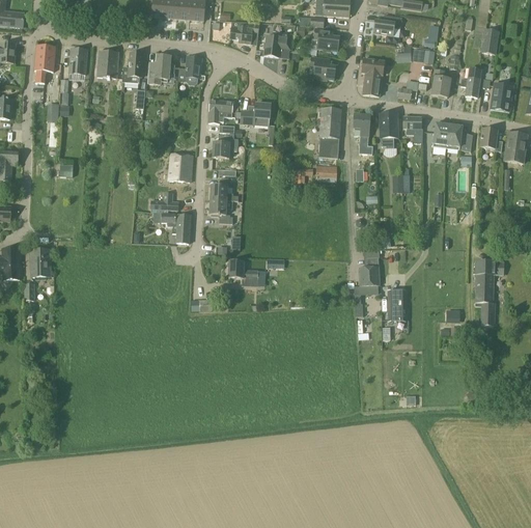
[(0,0),(0,24),(23,27),(25,12),(4,10),(6,0),(0,0)]
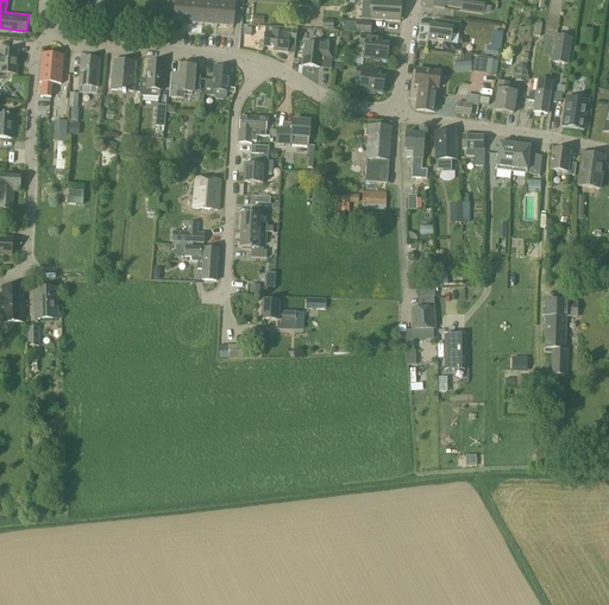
[(175,0),(174,16),(174,18),(188,19),(189,0),(175,0)]
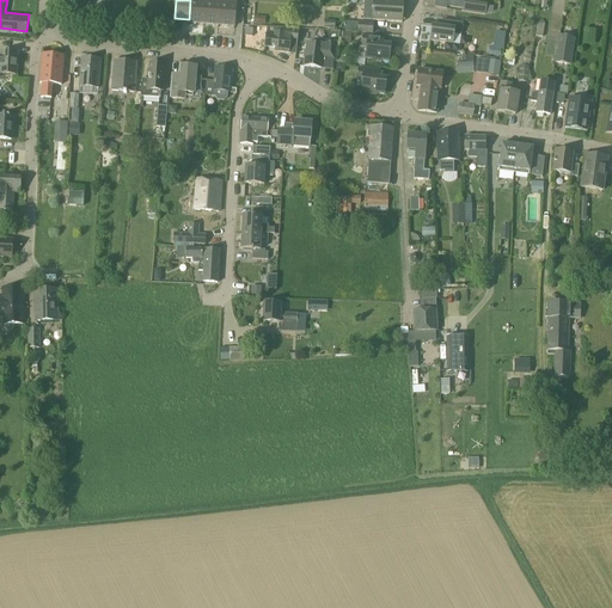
[(190,0),(189,19),(204,20),(207,0),(190,0)]
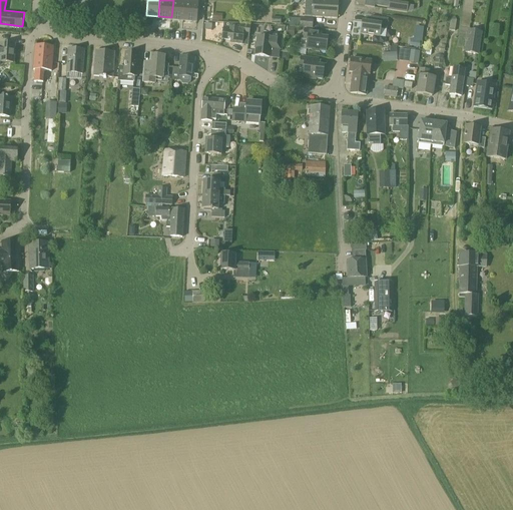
[(173,0),(171,17),(184,18),(185,0),(173,0)]
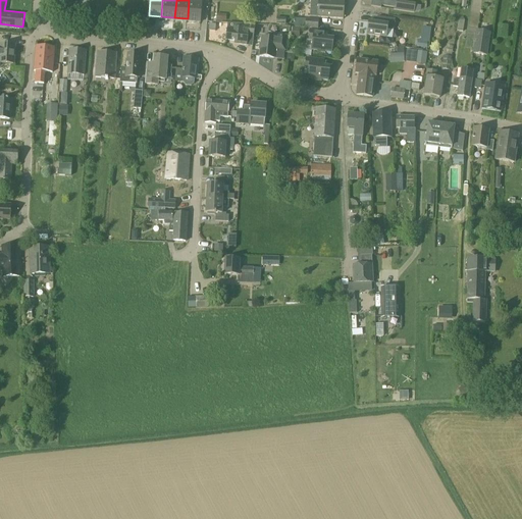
[(189,0),(188,18),(201,19),(202,0),(189,0)]
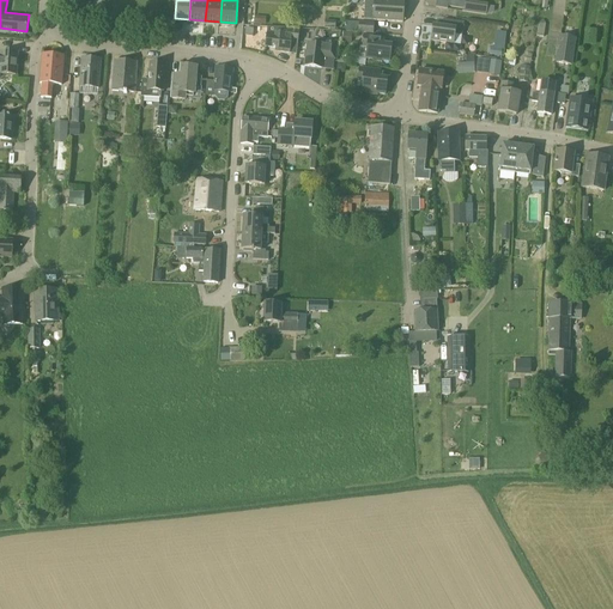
[(364,6),(364,17),(372,17),(372,18),(402,19),(405,0),(374,0),(374,6),(364,6)]
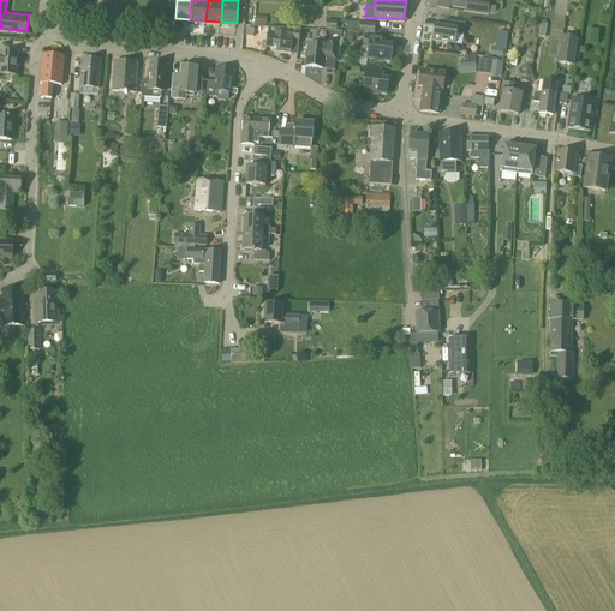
[(481,0),(478,11),(488,12),(489,3),(490,1),(485,0),(481,0)]
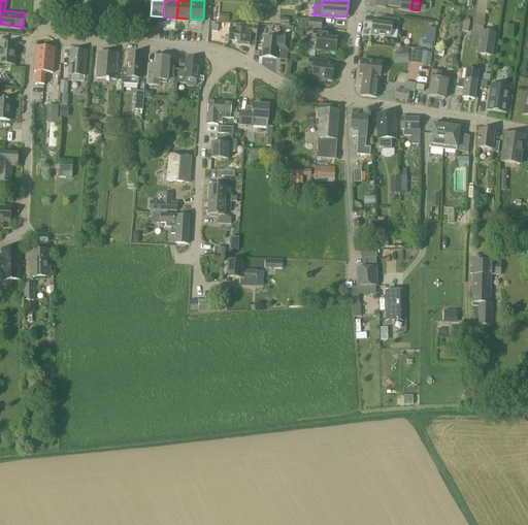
[(382,13),(381,21),(373,20),(371,33),(391,35),(392,27),(398,28),(399,17),(382,13)]
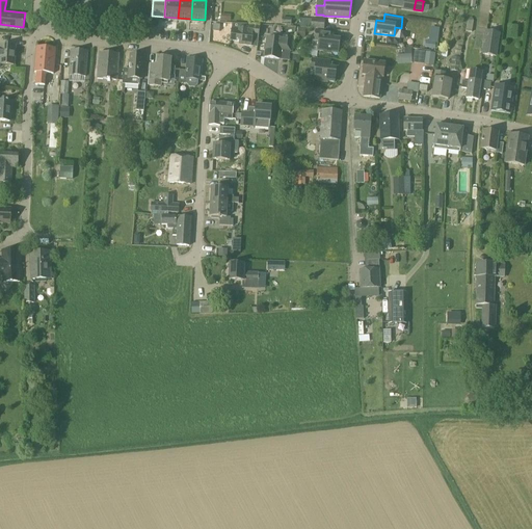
[(301,16),(300,24),(312,25),(324,26),(325,17),(312,17),(301,16)]
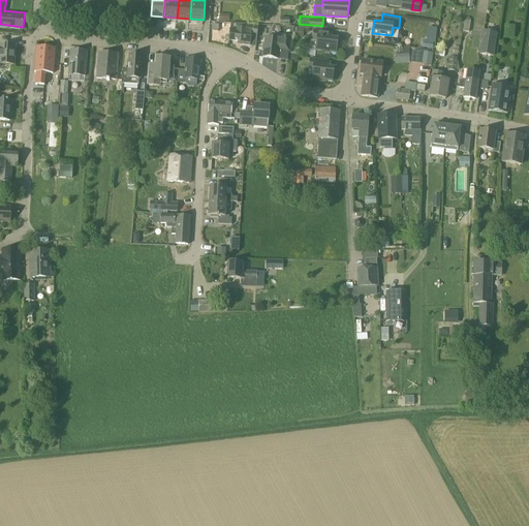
[(230,26),(229,38),(239,39),(238,41),(243,42),(250,43),(251,34),(257,35),(258,32),(258,24),(259,23),(249,22),(248,27),(239,26),(239,27),(230,26)]
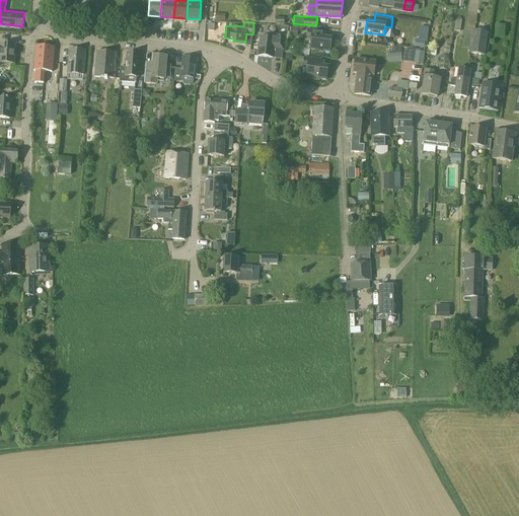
[(290,24),(289,32),(297,33),(298,24),(290,24)]
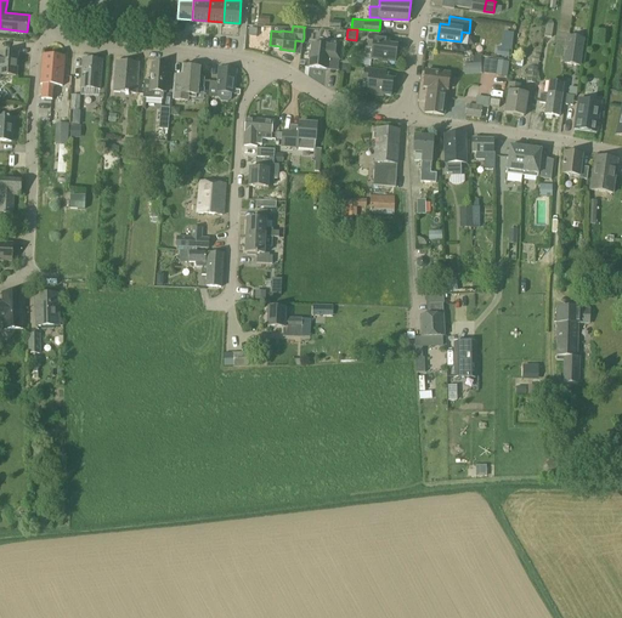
[(369,32),(367,44),(365,43),(365,54),(372,54),(372,55),(378,56),(378,58),(388,60),(388,58),(395,58),(397,43),(386,41),(386,34),(369,32)]
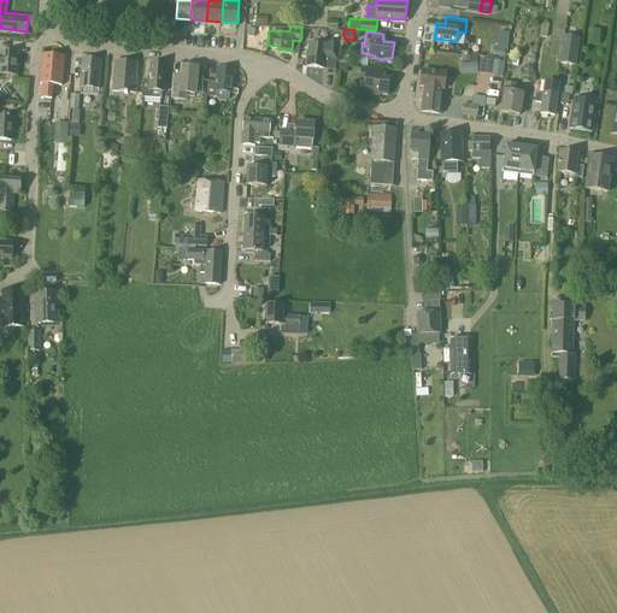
[(560,59),(569,62),(569,65),(574,65),(575,62),(579,37),(564,35),(560,59)]
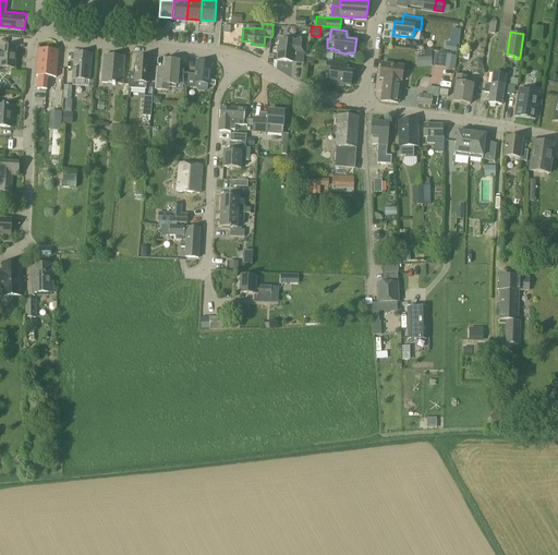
[(280,37),(277,57),(293,59),(294,49),(304,50),(306,36),(298,36),(298,35),(287,33),(286,38),(280,37)]
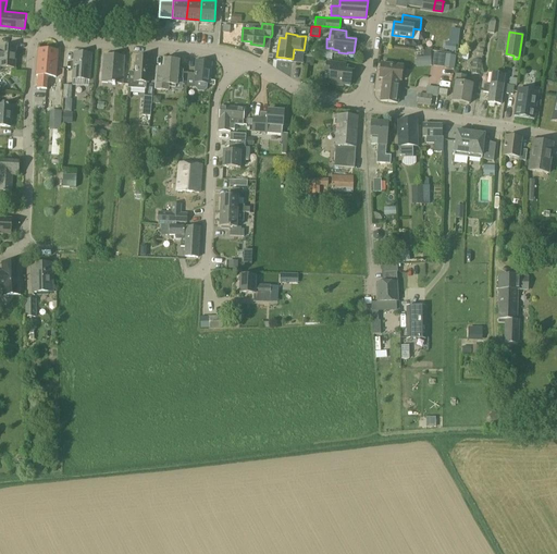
[(446,39),(445,47),(456,48),(457,40),(446,39)]
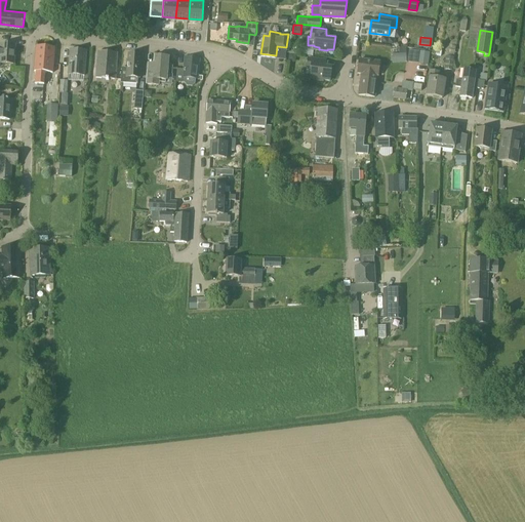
[(0,61),(13,63),(14,42),(1,41),(0,45),(0,44),(0,61)]
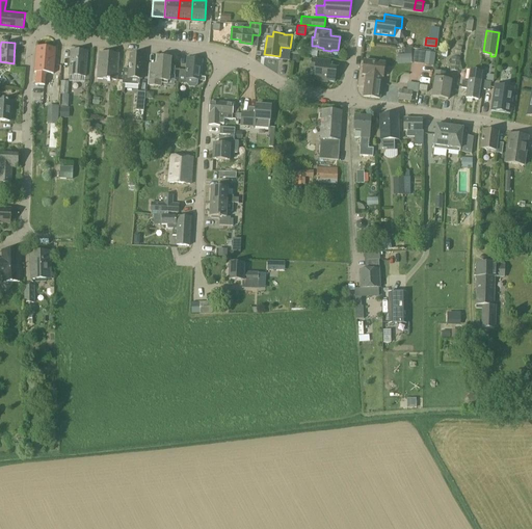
[(34,70),(35,70),(36,70),(35,82),(45,83),(46,71),(53,71),(55,47),(36,45),(34,70)]
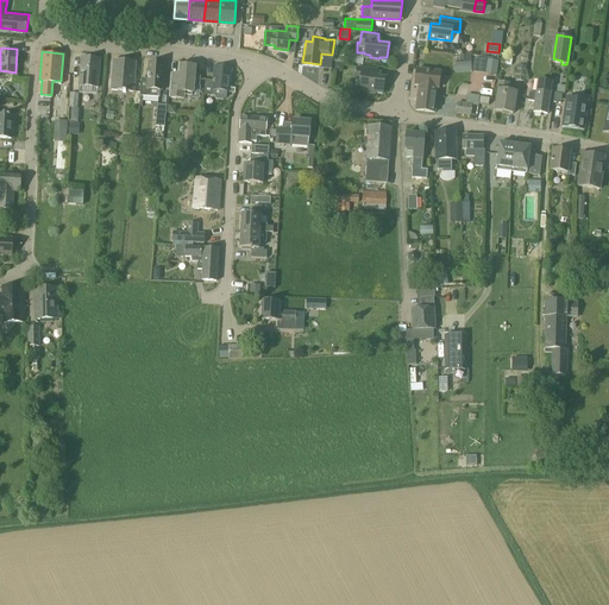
[(464,58),(454,60),(454,70),(472,69),(471,51),(463,51),(464,58)]
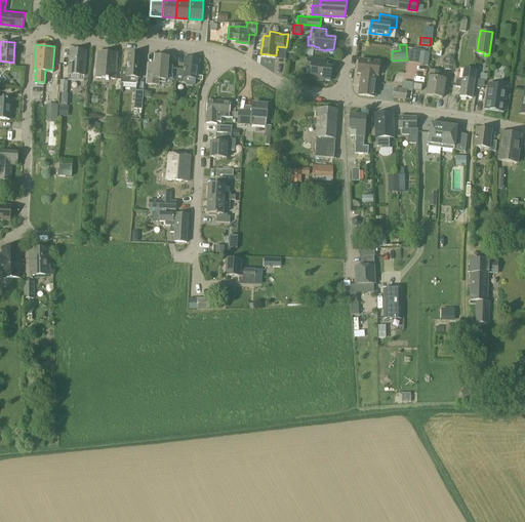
[(84,73),(86,48),(71,47),(69,71),(84,73)]
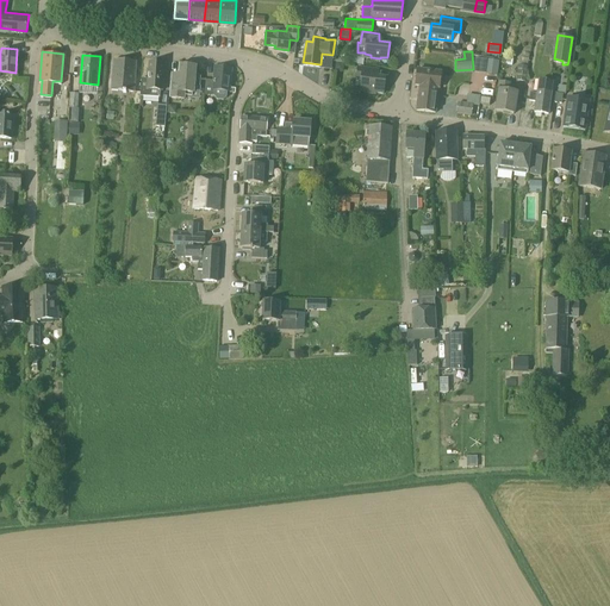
[(499,57),(487,55),(485,69),(485,70),(497,73),(499,57)]
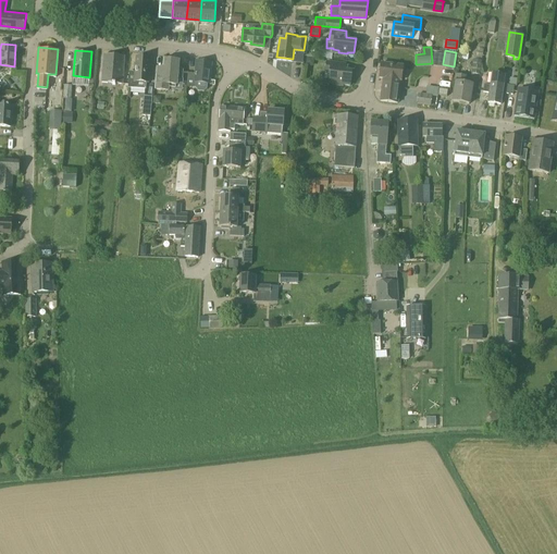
[(122,82),(125,53),(104,52),(102,79),(122,82)]
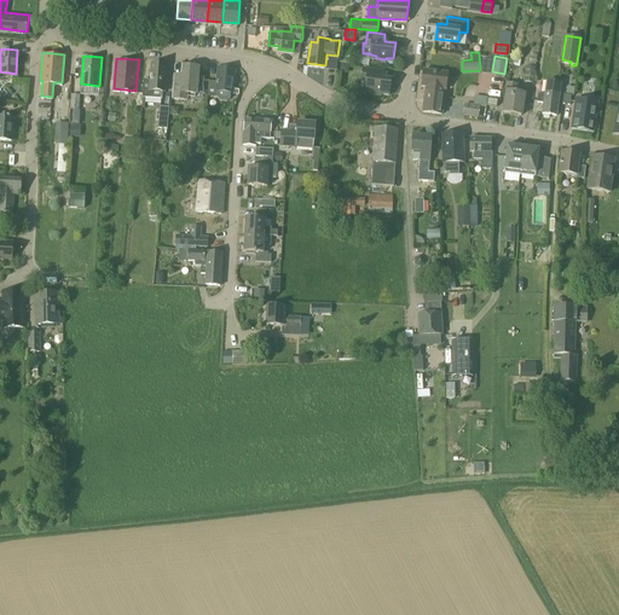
[(165,90),(167,62),(151,61),(150,77),(144,76),(143,94),(163,96),(163,90),(165,90)]
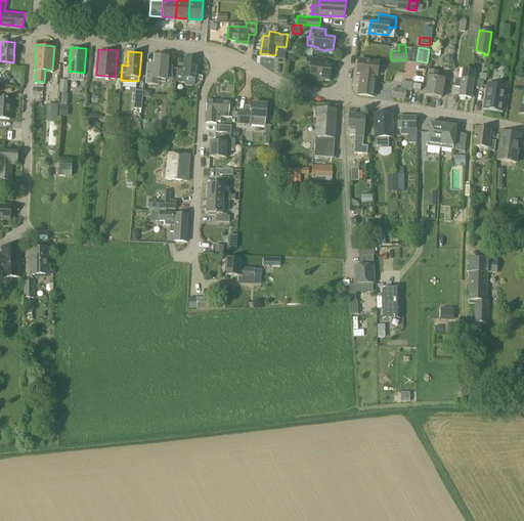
[(148,62),(146,82),(159,83),(160,81),(172,82),(173,63),(168,62),(168,55),(155,53),(154,62),(148,62)]
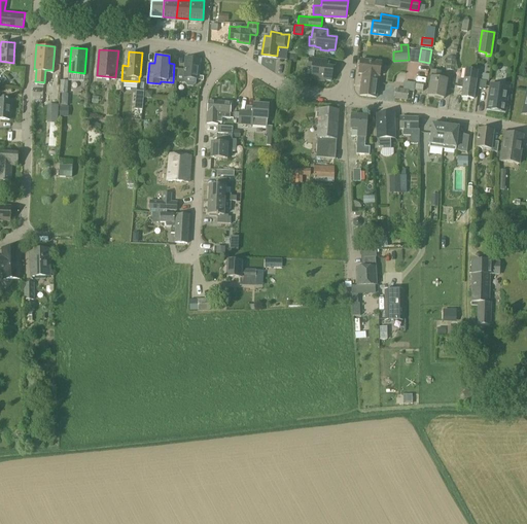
[(456,55),(449,54),(446,67),(454,68),(456,55)]
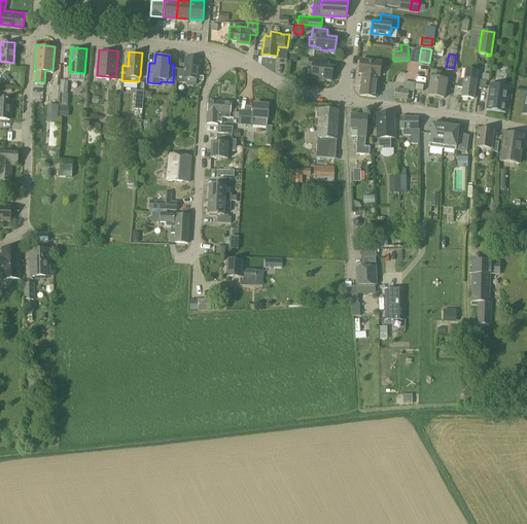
[(186,56),(185,67),(178,66),(176,79),(185,80),(187,83),(192,83),(196,81),(196,76),(198,76),(200,57),(186,56)]
